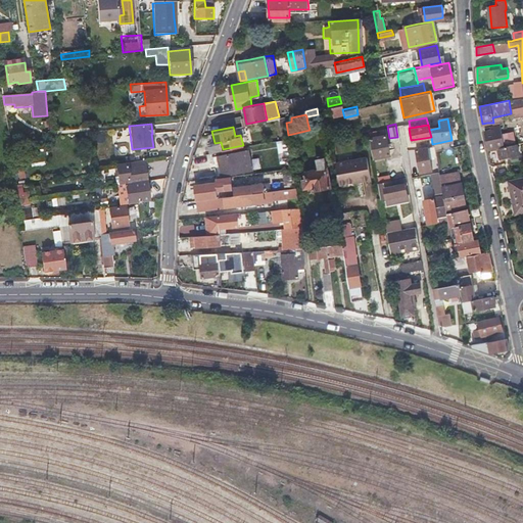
[(517,143),(504,146),(500,129),(485,131),(488,149),(498,147),(501,158),(519,154),(517,143)]
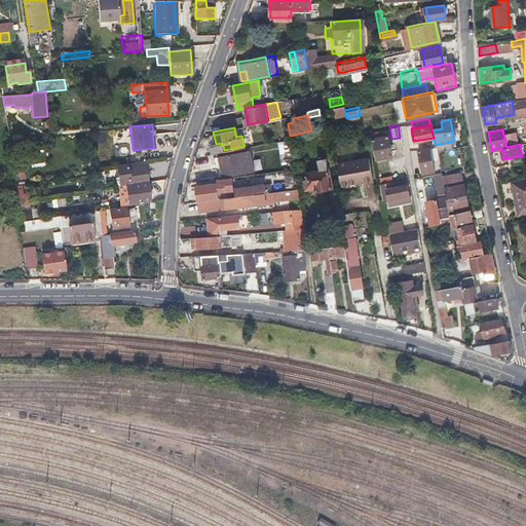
[(373,155),(382,154),(390,152),(387,133),(370,136),(373,155)]
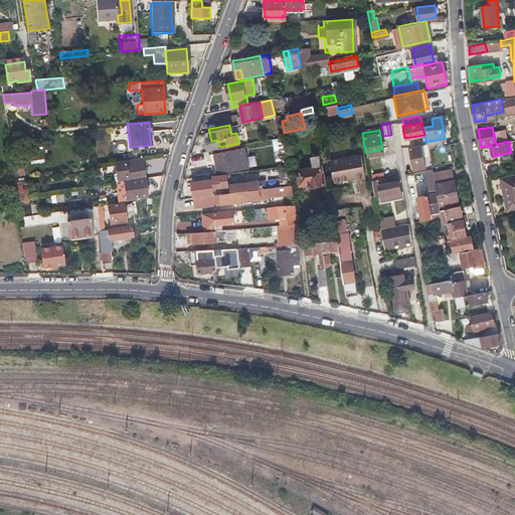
[(277,156),(287,154),(284,135),(274,137),(277,156)]
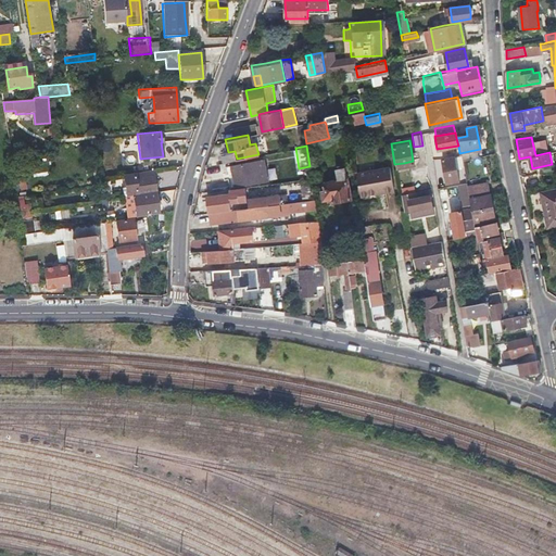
[(457,155),(451,155),(445,156),(450,179),(460,177),(457,155)]
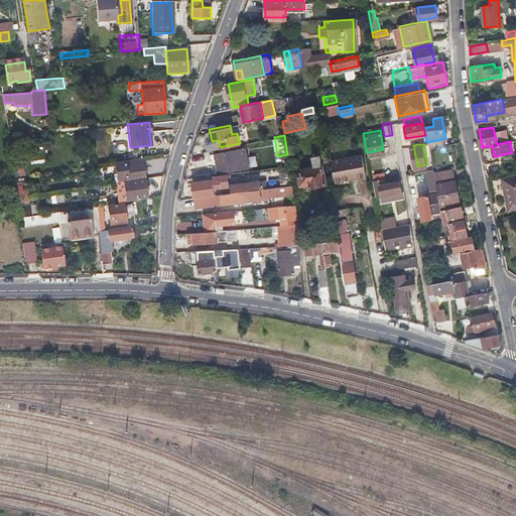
[(244,146),(224,150),(214,152),(217,171),(247,165),(244,146)]
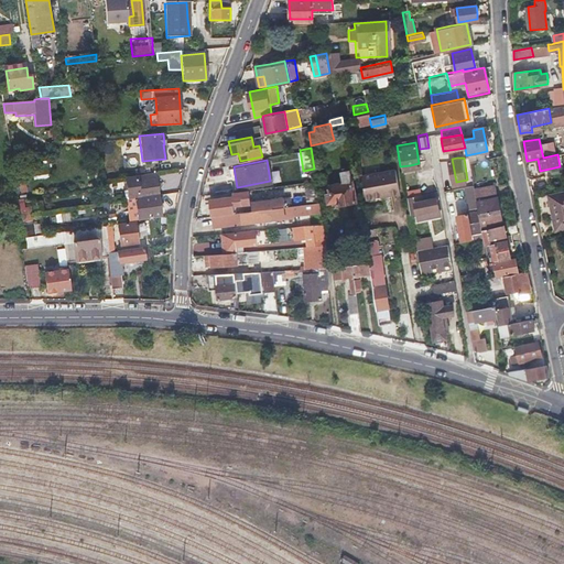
[(380,171),(384,193),(397,191),(392,169),(380,171)]
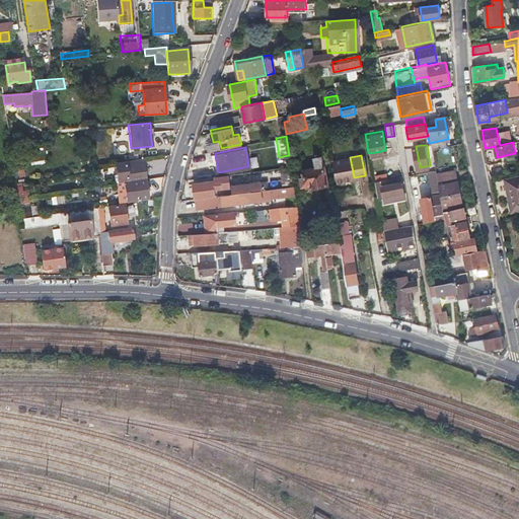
[(303,171),(304,174),(305,178),(302,178),(303,187),(310,184),(310,189),(327,186),(321,156),(313,158),(315,169),(303,171)]
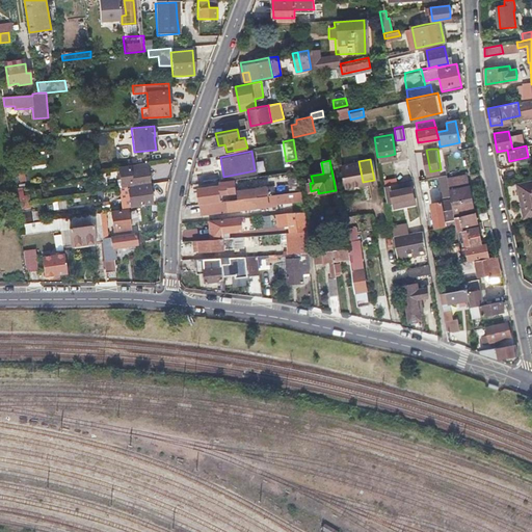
[(358,161),(355,161),(340,164),(344,185),(363,182),(358,161)]
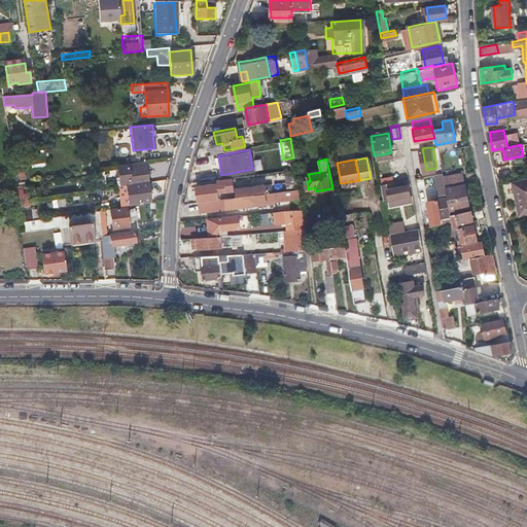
[(117,185),(125,184),(146,181),(146,179),(145,179),(143,167),(139,167),(138,164),(115,167),(116,178),(117,185)]
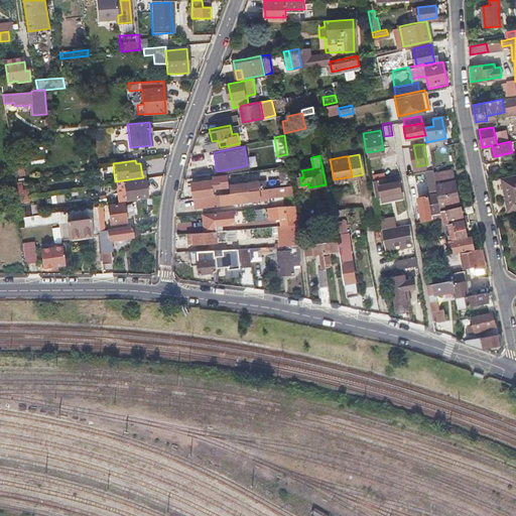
[(430,188),(435,187),(434,182),(431,171),(431,167),(426,167),(430,188)]
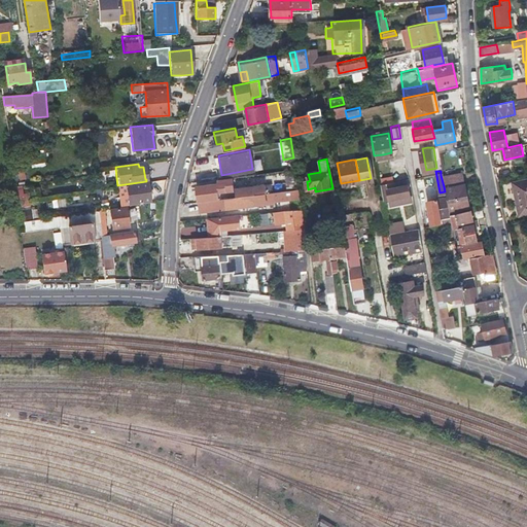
[(445,196),(448,208),(467,204),(465,196),(464,190),(463,182),(462,183),(460,171),(441,175),(444,186),(445,191),(445,196)]
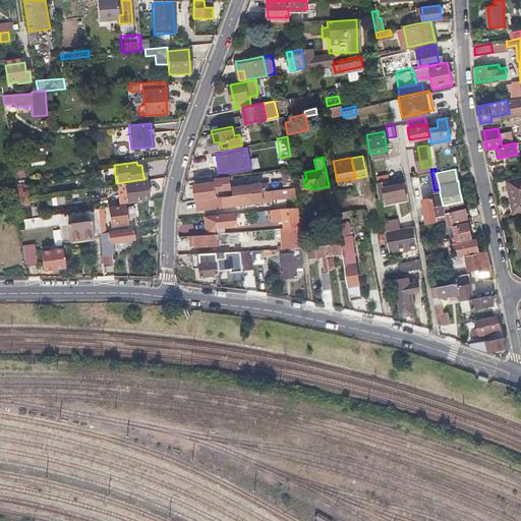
[(196,198),(210,196),(221,194),(220,188),(230,187),(229,173),(211,176),(212,185),(195,187),(196,198)]
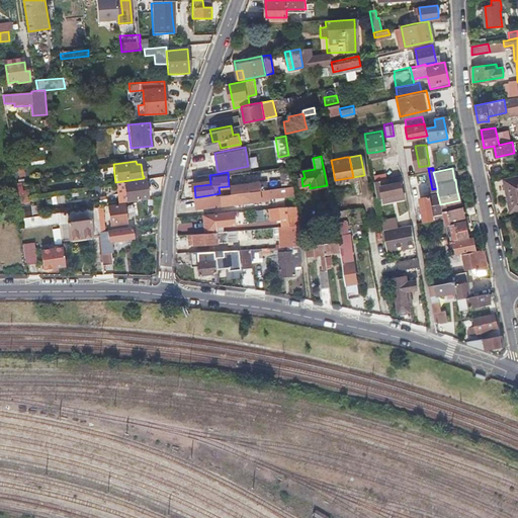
[(164,175),(156,176),(148,177),(149,183),(163,181),(164,175)]
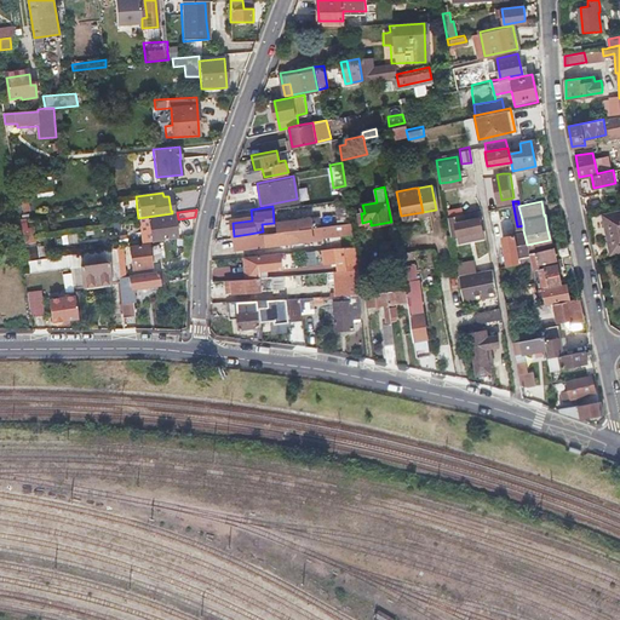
[(619,211),(615,212),(603,214),(609,252),(619,250),(619,211)]
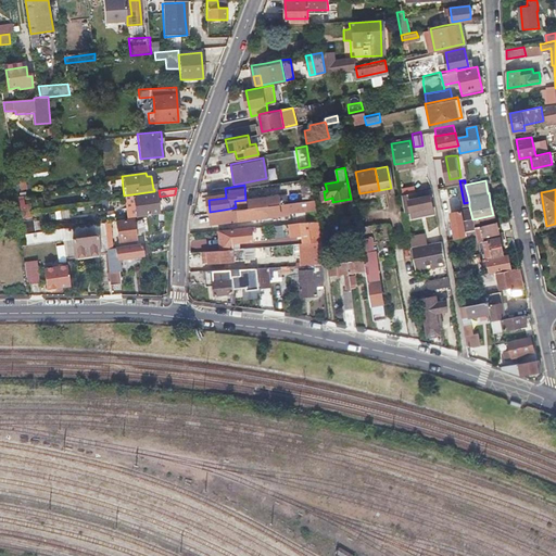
[(408,198),(407,190),(400,191),(404,217),(432,212),(429,194),(408,198)]
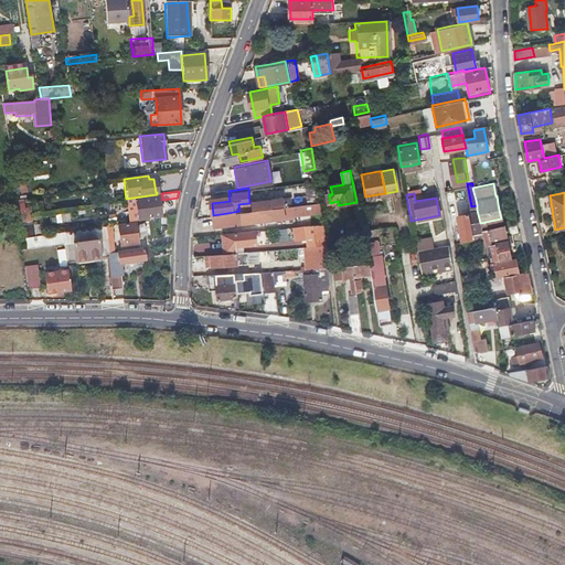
[(157,194),(134,198),(136,216),(137,221),(160,216),(157,194)]
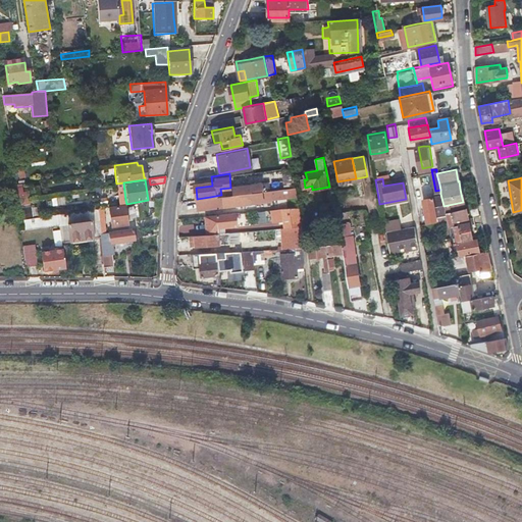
[(238,185),(239,193),(268,190),(267,181),(238,185)]
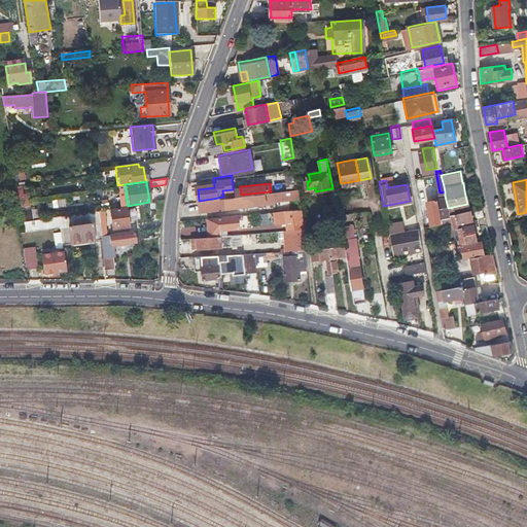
[(223,197),(212,199),(212,203),(224,207),(232,206),(234,206),(274,201),(279,200),(278,197),(281,197),(299,194),(297,187),(271,191),(241,195),(223,197)]
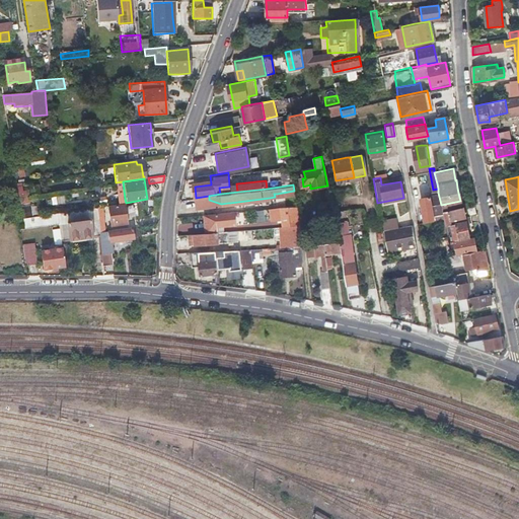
[(442,210),(441,205),(438,193),(423,196),(427,218),(437,216),(437,213),(442,212),(442,210)]
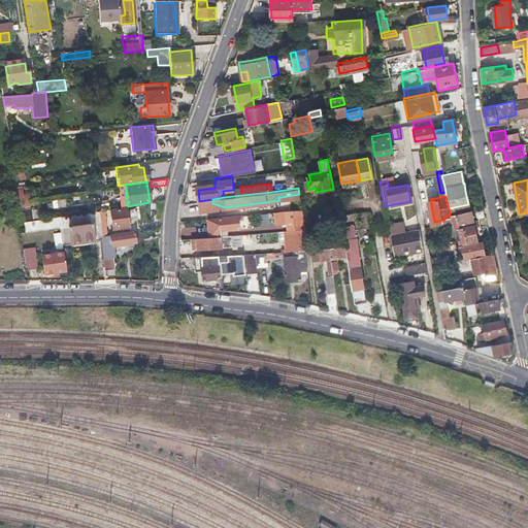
[(284,208),(282,197),(278,197),(279,200),(274,201),(275,208),(284,208)]
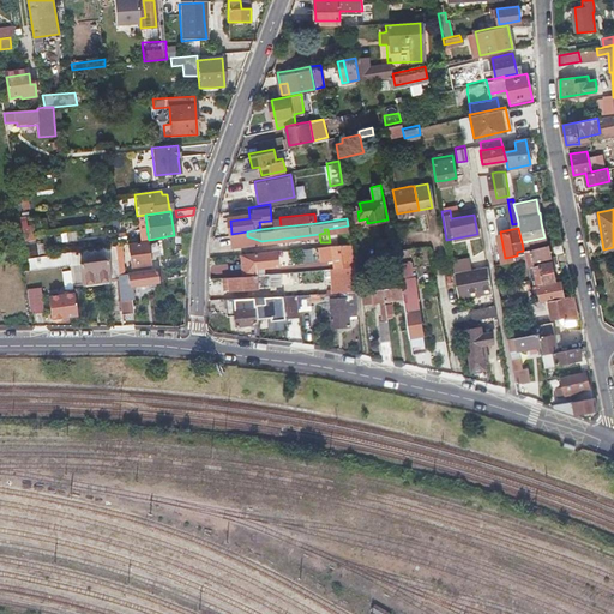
[(331,266),(354,265),(350,241),(327,244),(331,266)]
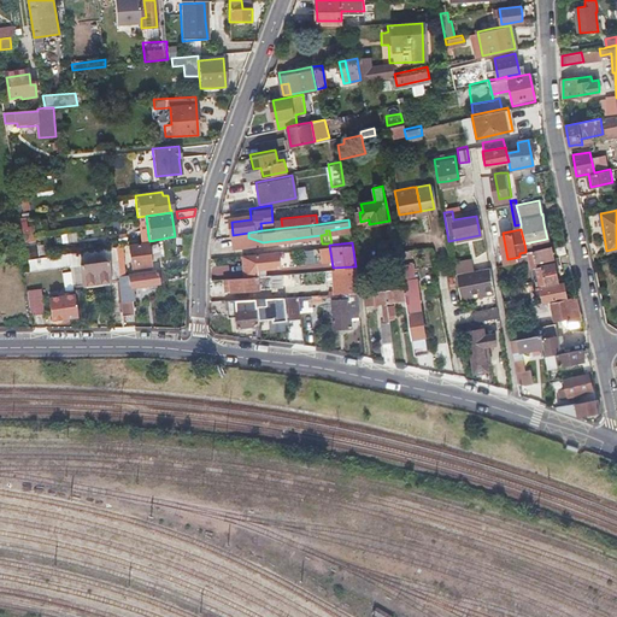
[(146,245),(136,246),(127,247),(130,269),(150,265),(146,245)]
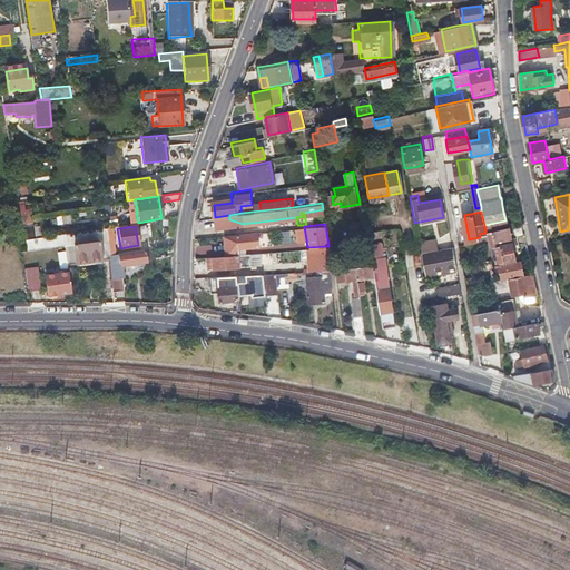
[(509,226),(485,231),(485,233),(487,238),(488,243),(494,242),(511,238),(509,226)]
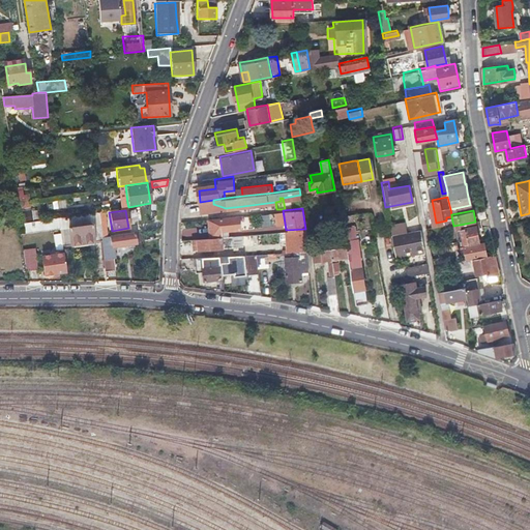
[(67,228),(98,224),(97,214),(97,212),(65,217),(67,228)]
